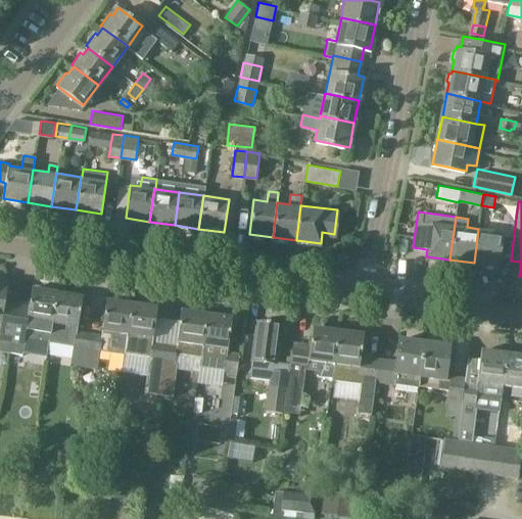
[(502,232),(478,229),(474,263),(497,266),(502,232)]
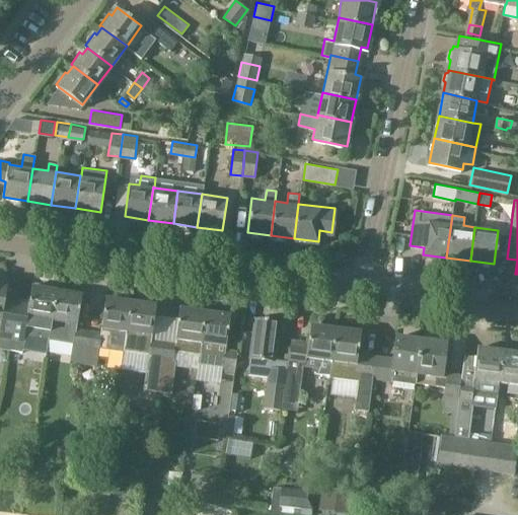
[(10,349),(11,349),(19,298),(6,295),(8,280),(0,279),(0,348),(10,350),(10,349)]
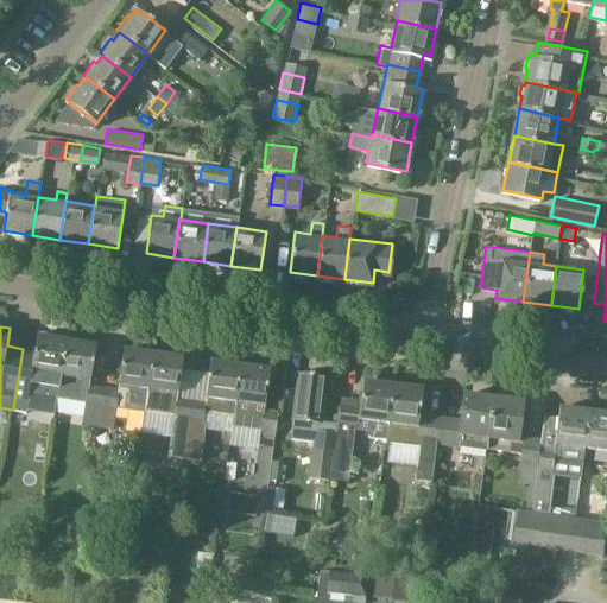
[(13,408),(26,411),(30,392),(58,395),(68,338),(55,336),(52,332),(40,330),(38,332),(36,332),(35,350),(23,349),(13,408)]
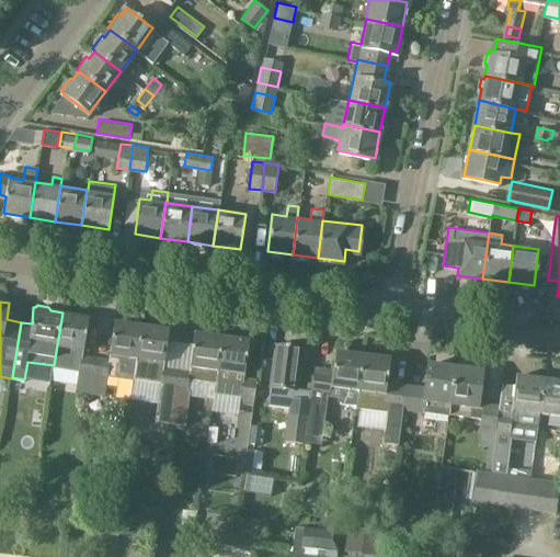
[(63,313),(54,365),(78,370),(76,390),(91,393),(98,355),(82,353),(89,317),(63,313)]
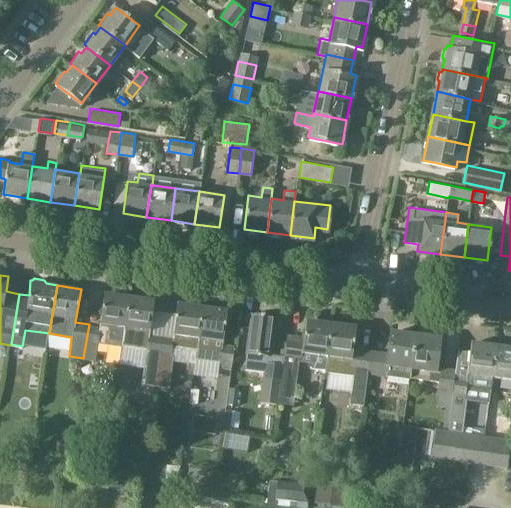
[(123,345),(130,295),(104,292),(99,326),(89,324),(83,358),(95,360),(98,341),(123,345)]
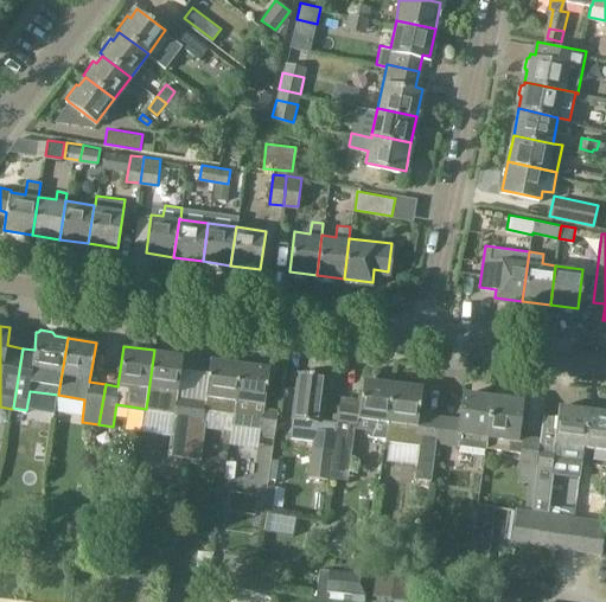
[(183,354),(154,350),(146,409),(173,412),(172,423),(186,424),(186,422),(189,423),(192,398),(177,396),(183,354)]
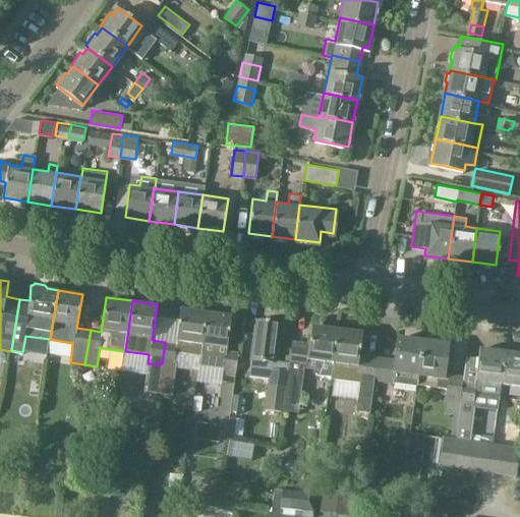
[(160,362),(160,364),(157,392),(172,394),(176,361),(174,361),(175,352),(199,355),(200,356),(208,311),(180,307),(175,343),(165,342),(162,363),(160,362)]
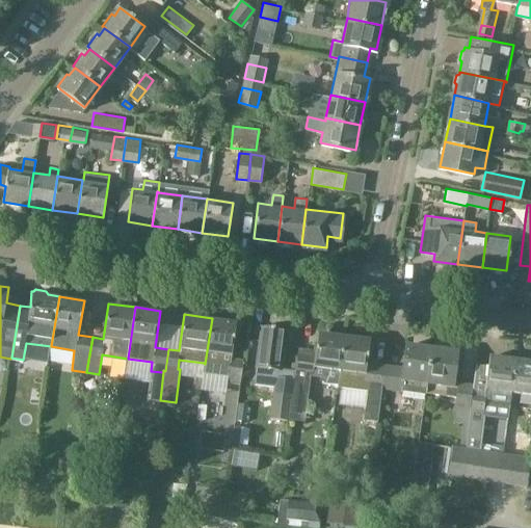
[(205,364),(204,363),(203,371),(228,375),(227,381),(240,384),(240,377),(242,364),(243,358),(232,357),(237,321),(212,318),(205,364)]
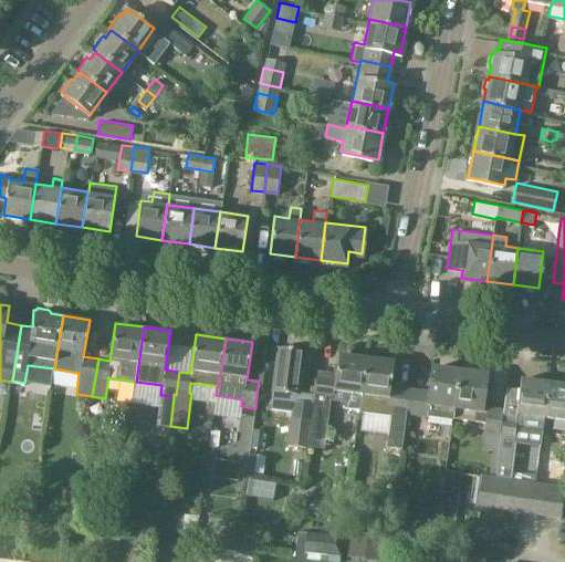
[(303,374),(299,374),(303,349),(279,345),(272,389),(300,393),(303,374)]
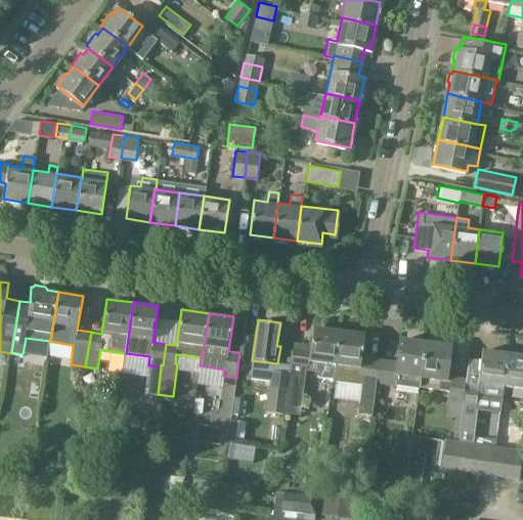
[(332,380),(333,380),(340,330),(313,327),(310,349),(293,347),(290,370),(286,398),(285,412),(300,415),(306,369),(319,371),(319,376),(332,378),(332,380)]
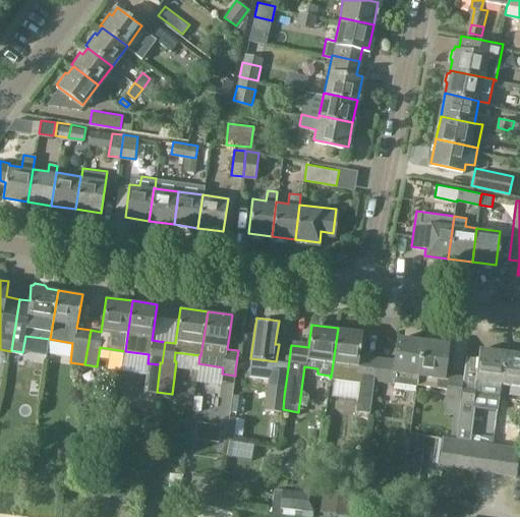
[(362,331),(338,328),(331,378),(359,382),(356,410),(369,411),(373,380),(374,380),(378,355),(359,352),(362,331)]
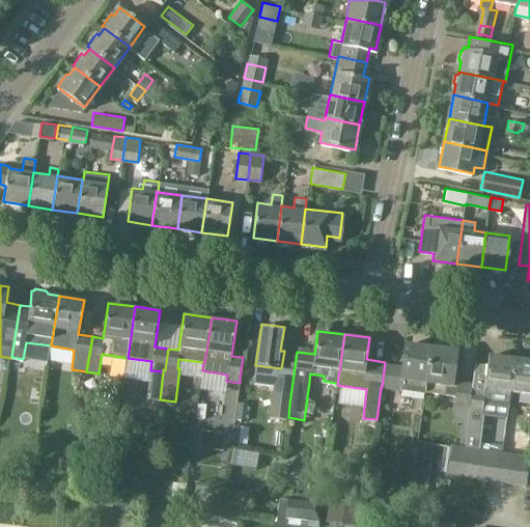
[(400,364),(385,362),(382,387),(401,390),(401,389),(425,392),(425,391),(431,345),(403,341),(400,364)]
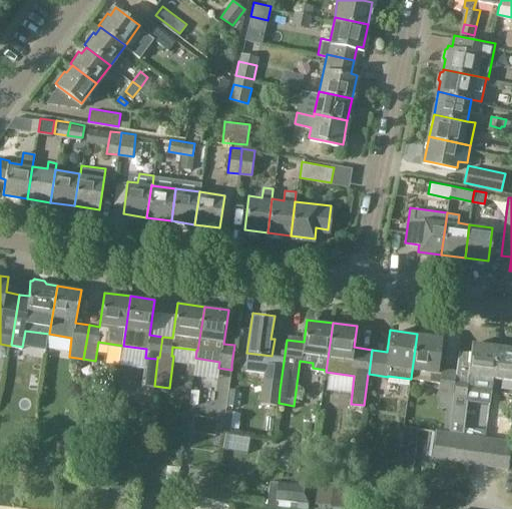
[(449,430),(454,391),(456,368),(439,366),(442,337),(417,334),(411,378),(439,382),(438,390),(439,390),(437,406),(446,407),(443,429),(449,430)]
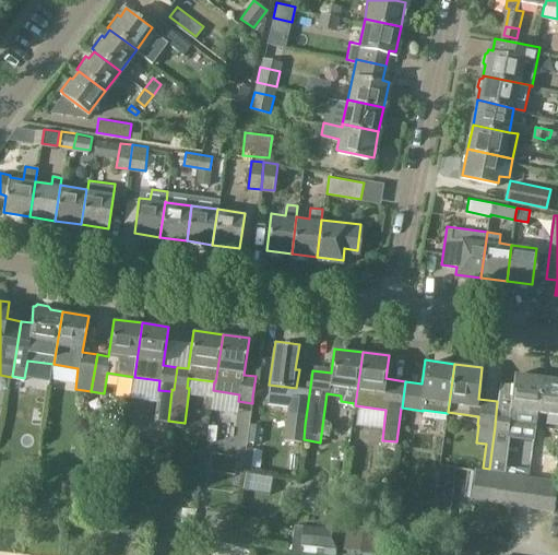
[(536,412),(541,376),(514,373),(510,409),(509,415),(497,414),(495,426),(489,469),(506,472),(511,423),(535,426),(536,412)]
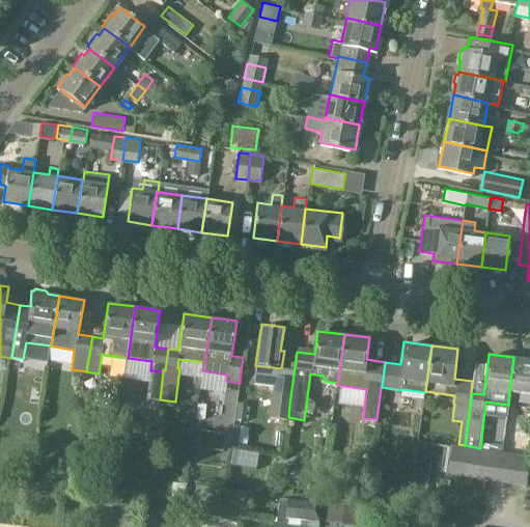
[(509,389),(529,392),(529,358),(513,356),(509,389)]
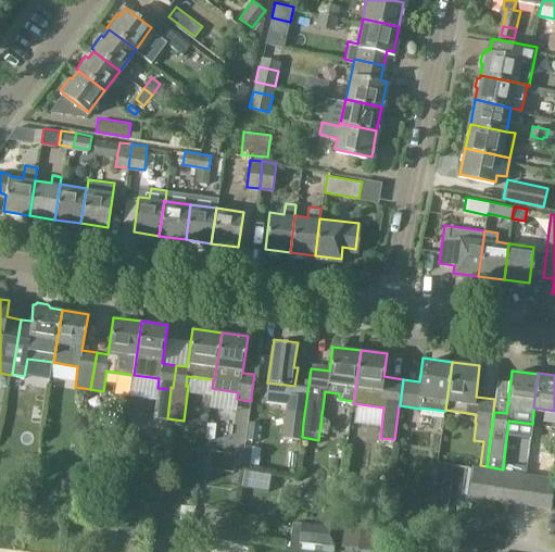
[(256,439),(259,422),(249,421),(247,438),(256,439)]
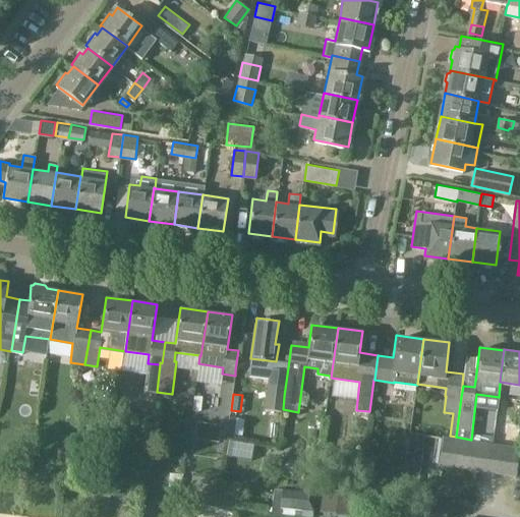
[(244,417),(230,416),(228,433),(242,435),(244,417)]
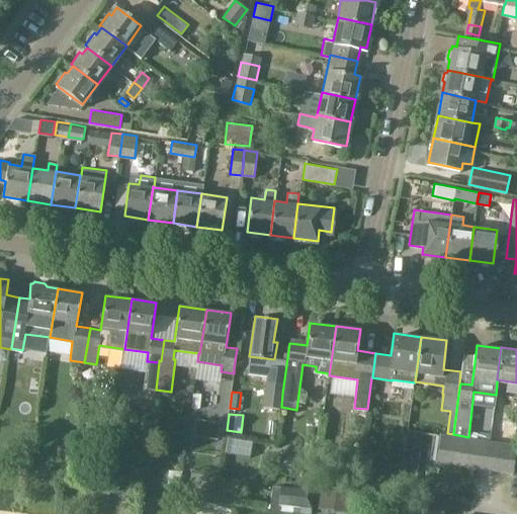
[(502,434),(515,436),(516,423),(504,421),(502,434)]
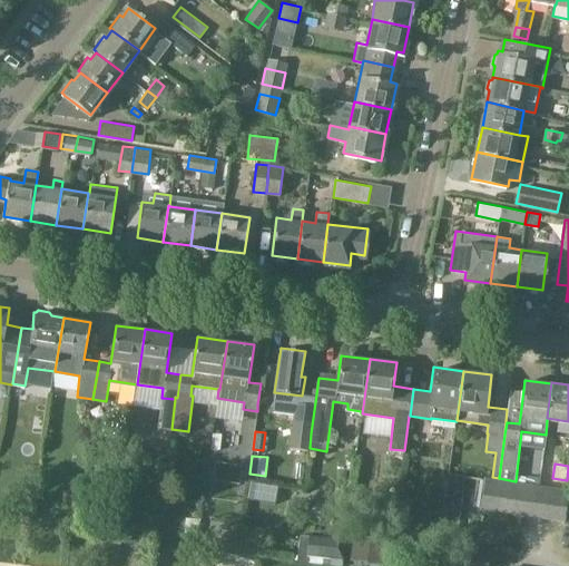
[(541,516),(565,519),(568,497),(568,490),(546,487),(541,516)]
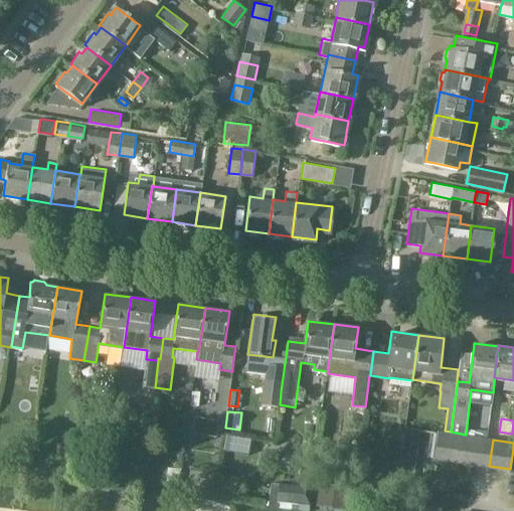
[(18,455),(27,456),(28,443),(19,443),(18,455)]
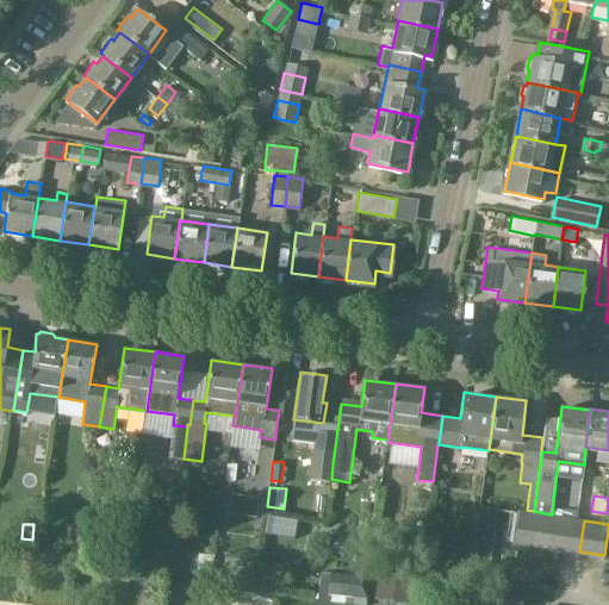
[(123,532),(109,531),(107,547),(122,549),(123,532)]
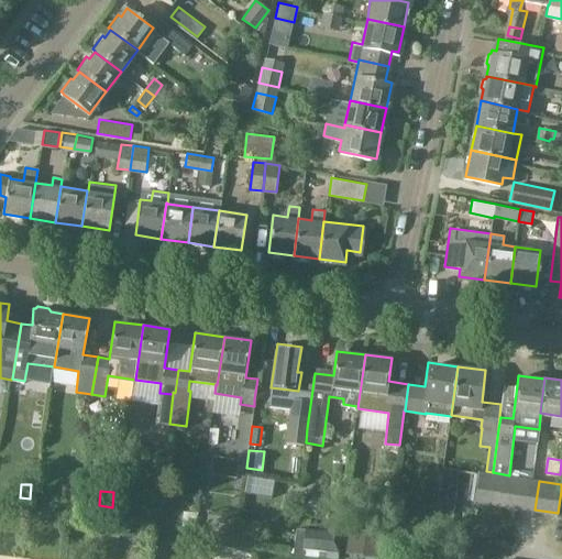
[(183,512),(182,529),(194,530),(195,513),(183,512)]
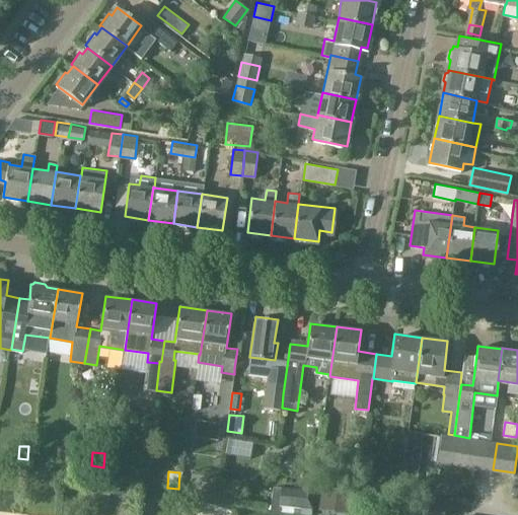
[(316,479),(303,477),(302,489),(274,486),(271,509),(281,510),(282,505),(302,507),(301,513),(311,514),(312,508),(316,479)]
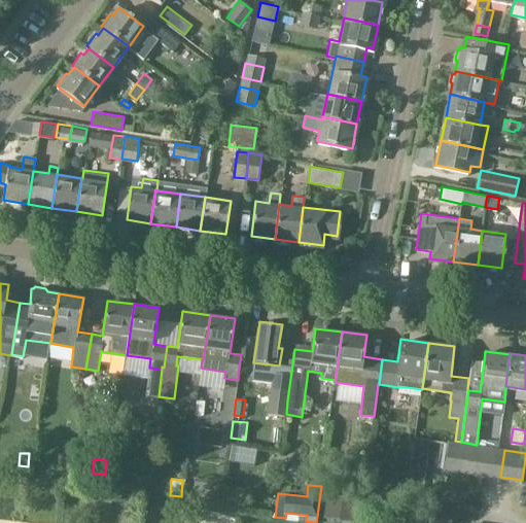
[(326,493),(323,516),(355,520),(358,497),(326,493)]
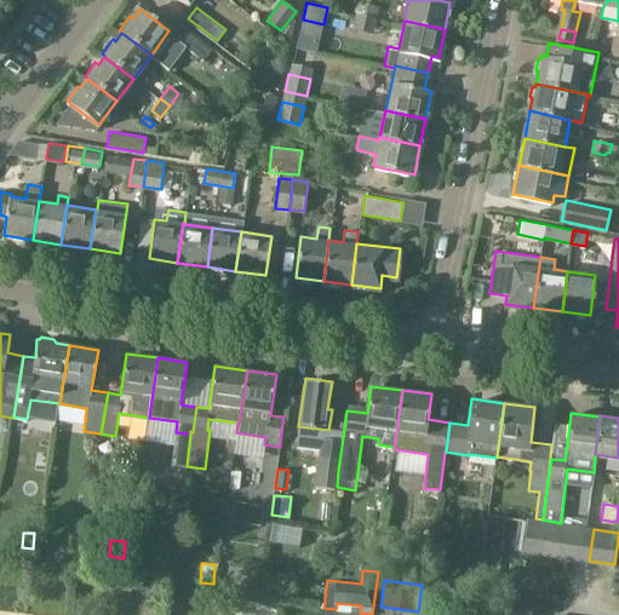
[(261,598),(279,601),(280,584),(262,581),(261,598)]
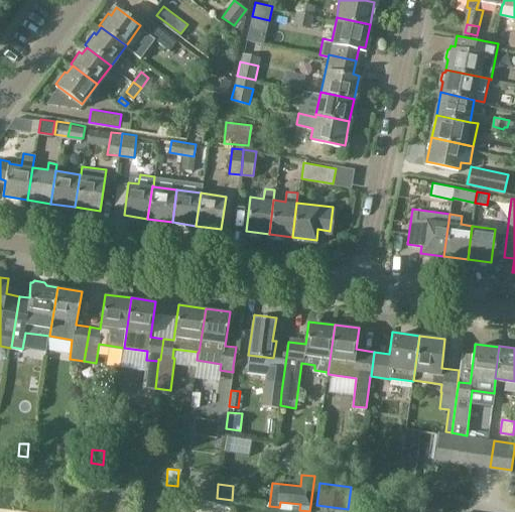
[(399,511),(401,504),(385,502),(383,511),(399,511)]
